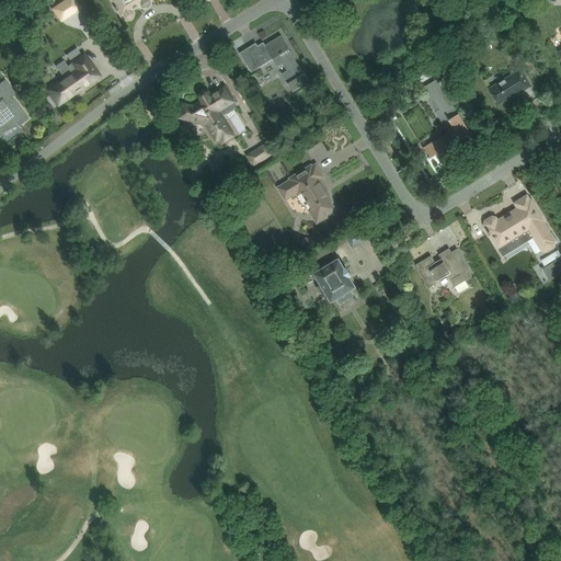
[(73,0),(67,0),(66,1),(73,12),(80,8),(73,0)]
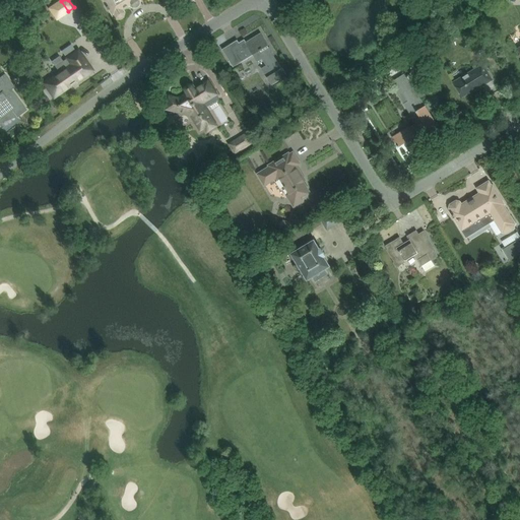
[(103,0),(107,6),(106,7),(108,10),(109,9),(112,15),(114,15),(115,18),(119,19),(123,17),(124,13),(122,10),(137,0),(103,0)]
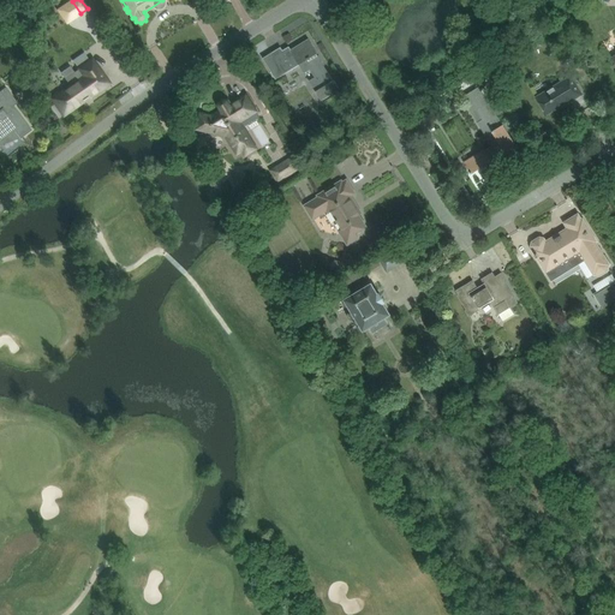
[(591,12),(601,6),(596,0),(587,6),(591,12)]
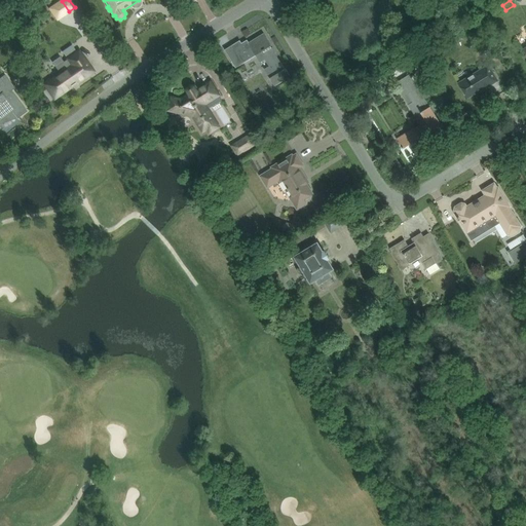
[(252,32),(250,28),(245,31),(251,40),(263,33),(260,27),(252,32)]
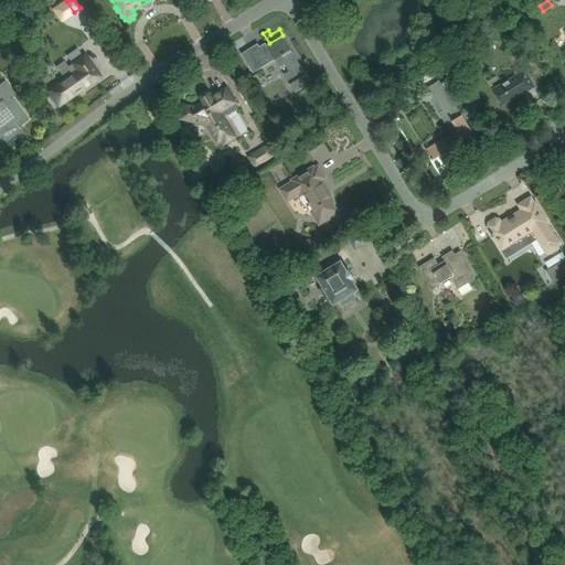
[(249,49),(255,59),(262,68),(276,60),(280,66),(285,63),(290,72),(285,75),(290,84),(296,93),(312,83),(307,74),(306,74),(296,57),(297,56),(284,35),(262,50),(258,43),(249,49)]
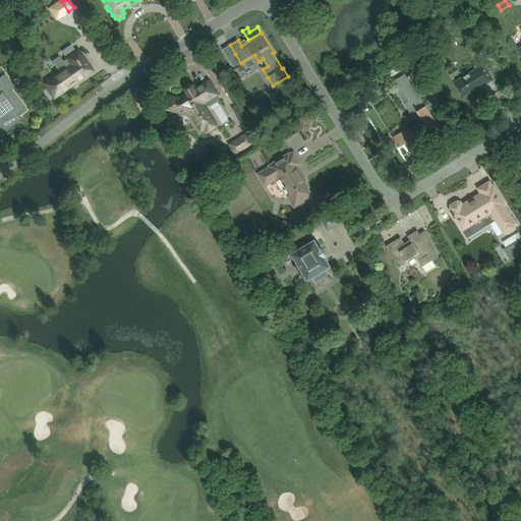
[(57,75),(45,84),(50,92),(54,98),(60,93),(69,87),(78,79),(92,70),(89,66),(82,58),(78,51),(67,59),(63,62),(59,57),(52,62),(56,67),(60,73),(57,75)]
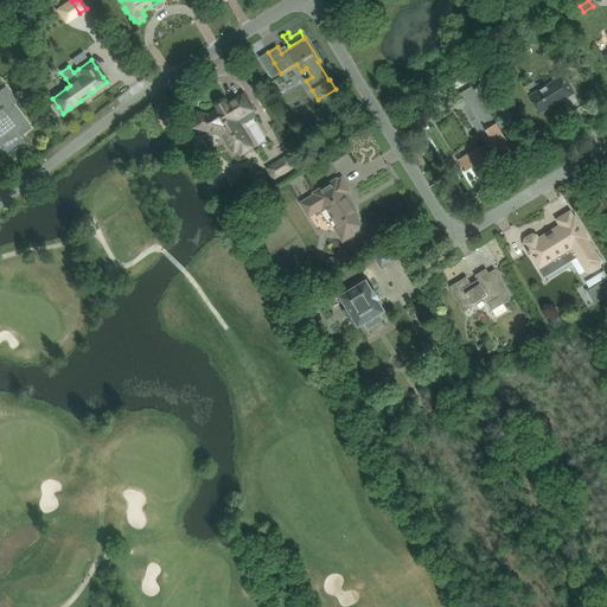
[(530,96),(534,103),(541,113),(563,100),(563,101),(575,93),(564,75),(530,96)]
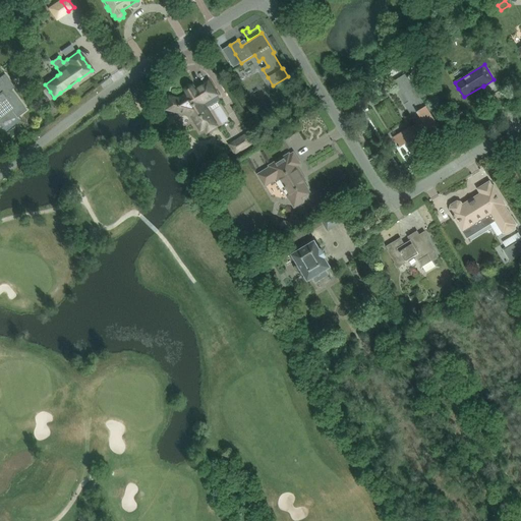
[(406,73),(392,82),(397,91),(401,88),(409,101),(405,104),(416,123),(393,137),(399,148),(414,138),(416,141),(440,127),(406,73)]
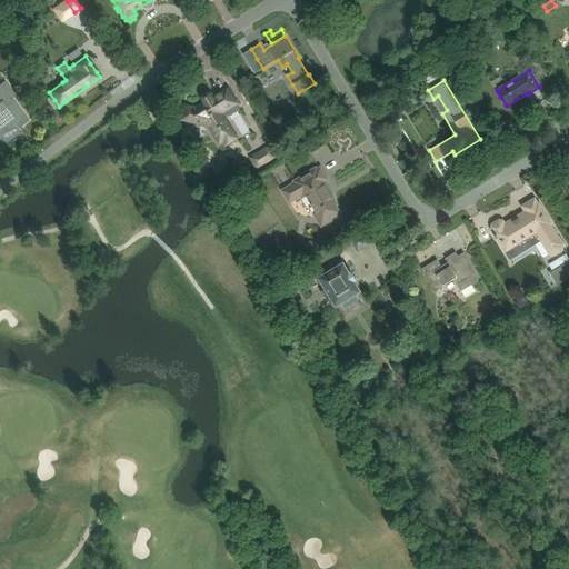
[(5,81),(0,85),(0,129),(12,120),(19,129),(29,120),(10,95),(13,92),(5,81)]
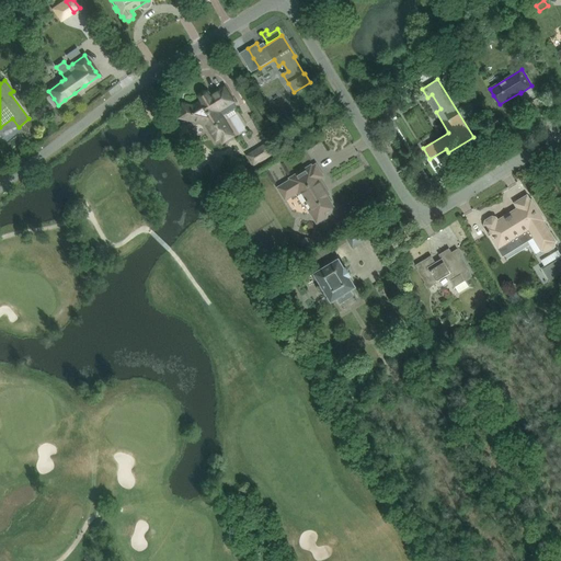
[(193,106),(184,104),(181,117),(193,121),(194,115),(203,118),(217,140),(231,132),(218,111),(233,102),(225,88),(213,94),(213,95),(210,98),(208,93),(206,92),(204,92),(202,93),(201,95),(201,98),(203,101),(193,106)]
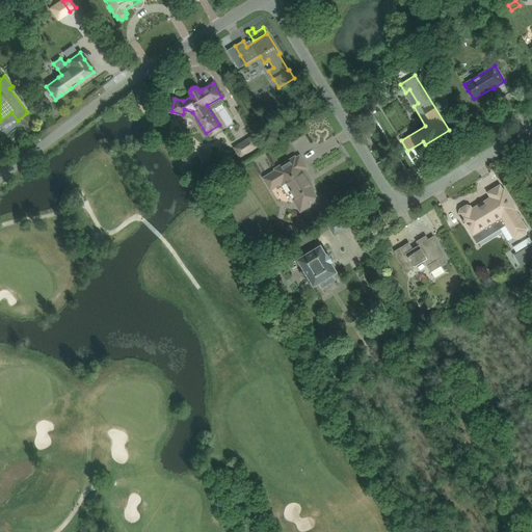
[(241,157),(254,149),(247,140),(235,148),(241,157)]
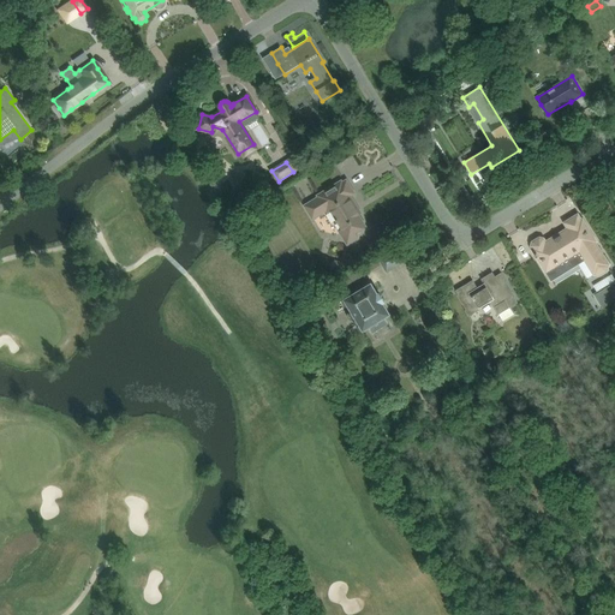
[(342,181),(332,187),(318,196),(320,197),(306,207),(314,219),(330,208),(344,228),(340,231),(348,244),(358,237),(356,233),(365,227),(353,207),(356,206),(351,196),(354,193),(347,181),(344,184),(342,181)]
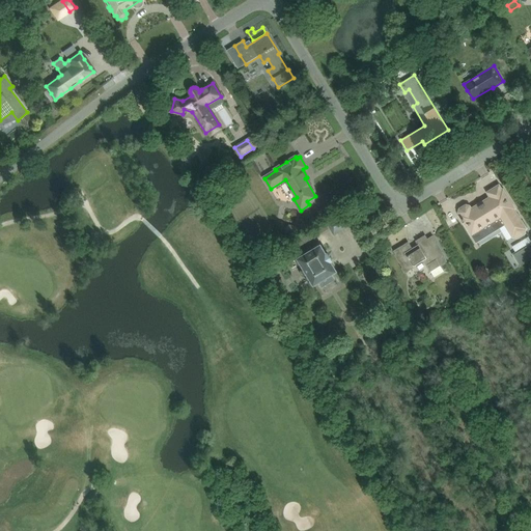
[(515,208),(508,198),(503,190),(502,190),(499,186),(487,192),(491,197),(485,200),(486,202),(476,208),(475,206),(472,208),(470,205),(466,205),(459,208),(459,213),(460,216),(463,220),(462,220),(464,223),(465,222),(477,243),(505,225),(512,236),(514,236),(519,238),(525,234),(526,230),(525,229),(526,228),(514,210),(515,208)]
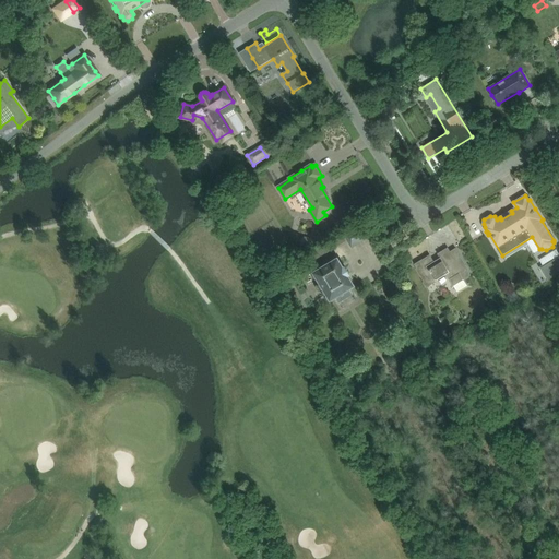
[(300,239),(299,245),(302,248),(309,249),(313,248),(314,242),(311,239),(305,237),(300,239)]
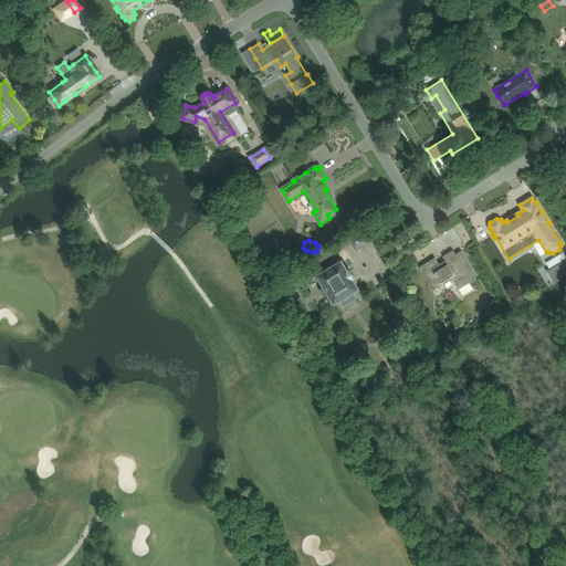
[(471,268),(468,261),(462,251),(457,254),(453,251),(443,257),(446,261),(440,264),(436,258),(420,268),(426,276),(425,278),(432,290),(442,283),(441,281),(448,278),(448,276),(450,274),(463,295),(473,290),(470,283),(477,279),(470,268),(471,268)]
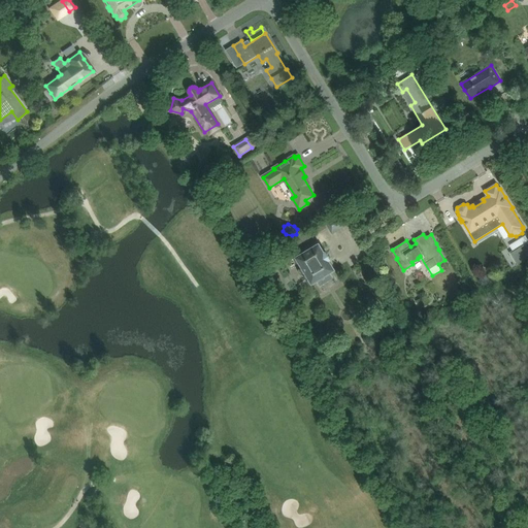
[(307,238),(297,244),(303,254),(296,257),(302,267),(301,267),(301,268),(300,268),(300,269),(299,269),(299,270),(299,271),(299,272),(299,273),(300,273),(300,274),(301,274),(302,275),(303,275),(304,275),(305,275),(306,274),(312,284),(330,273),(335,270),(330,261),(331,260),(326,252),(325,253),(320,243),(314,248),(307,238)]
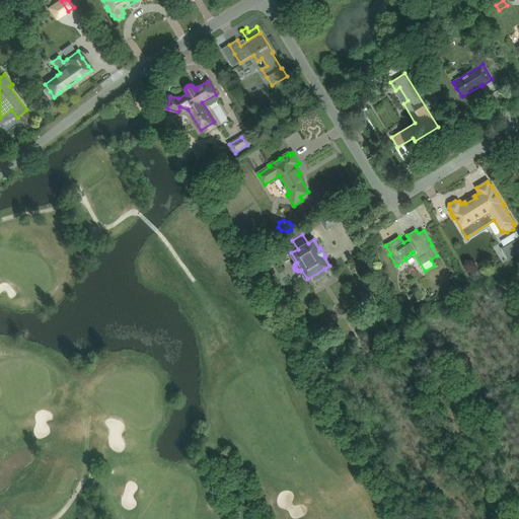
[(518,253),(518,238),(502,249),(509,261),(518,253)]
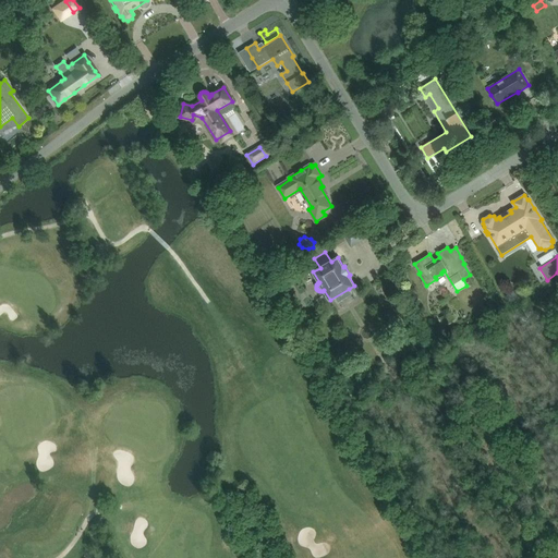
[(444,323),(452,317),(450,313),(440,318),(444,323)]
